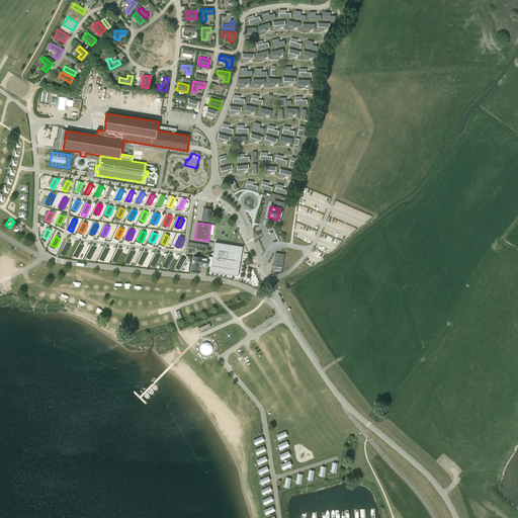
[(66,254),(71,246),(66,243),(62,251),(66,254)]
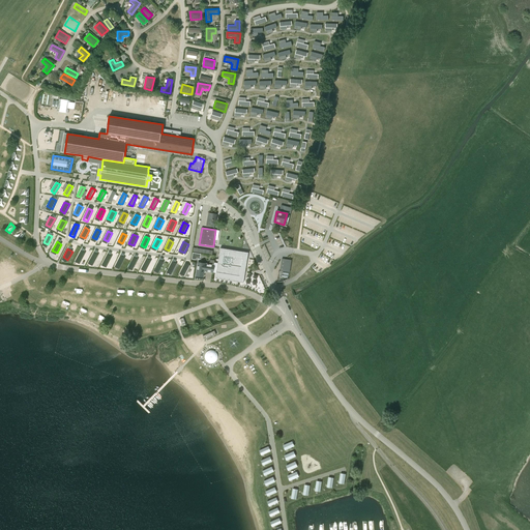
[(215,278),(242,283),(247,253),(221,248),(215,278)]
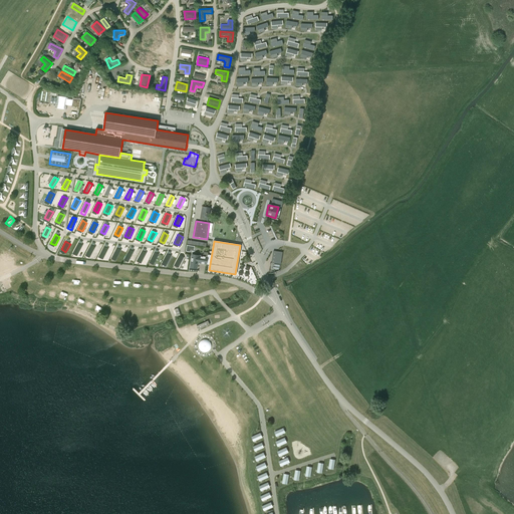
[(78,243),(73,251),(78,254),(82,245),(78,243)]
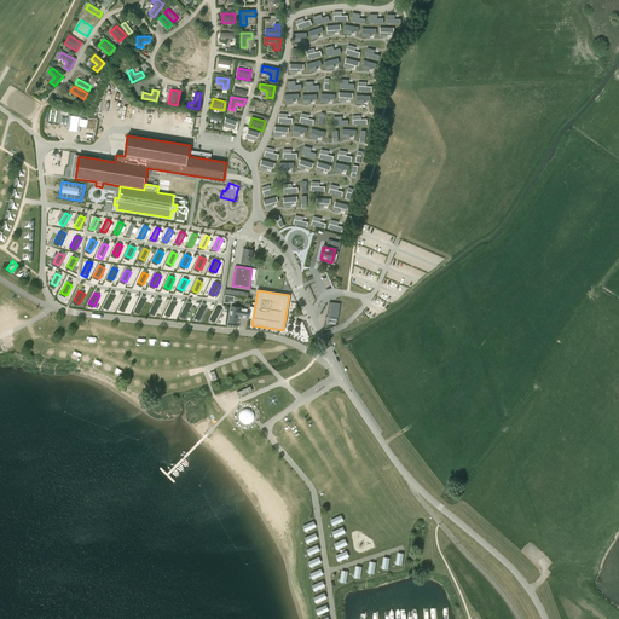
[(115,298),(109,295),(104,305),(109,308),(115,298)]
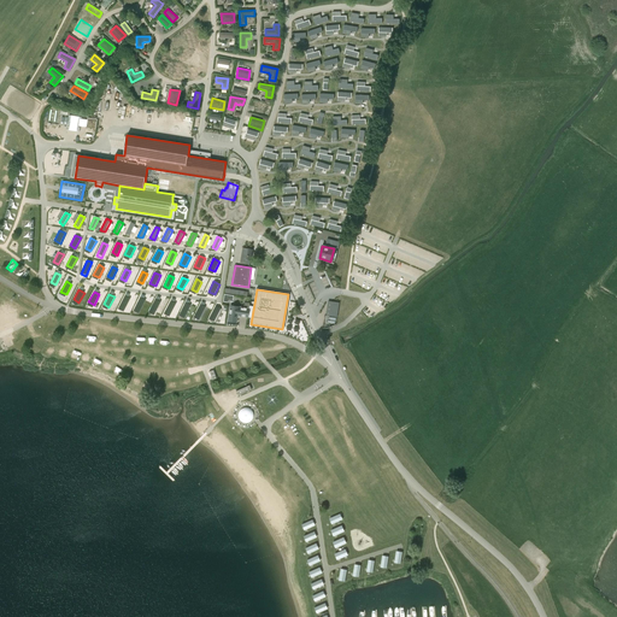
[(124,309),(130,299),(124,297),(119,306),(124,309)]
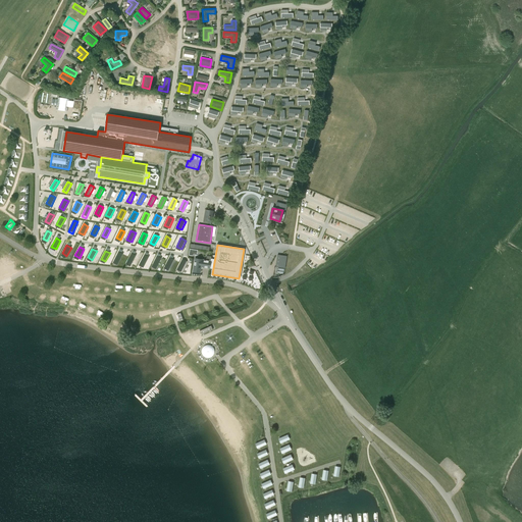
[(122,254),(118,252),(114,260),(118,263),(122,254)]
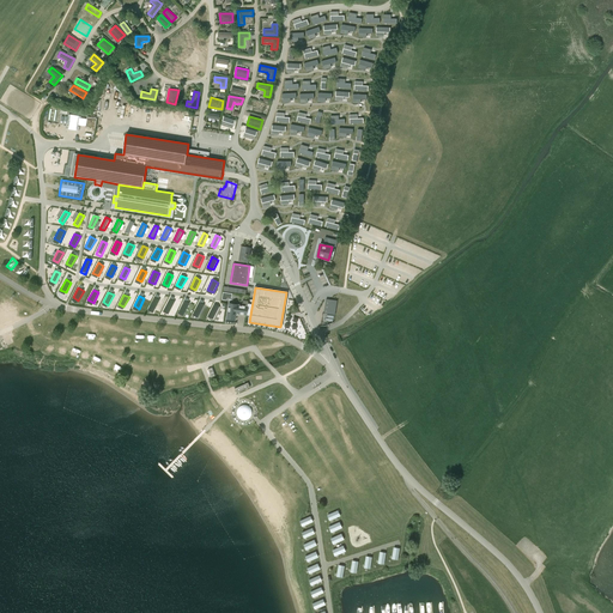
[(155,297),(149,307),(155,310),(159,301),(155,297)]
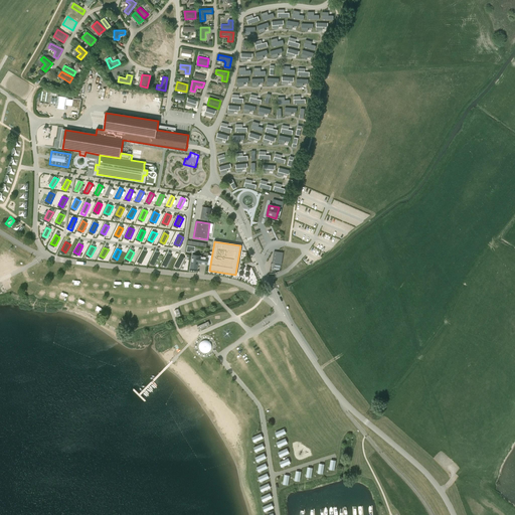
[(147,253),(142,251),(138,260),(143,262),(147,253)]
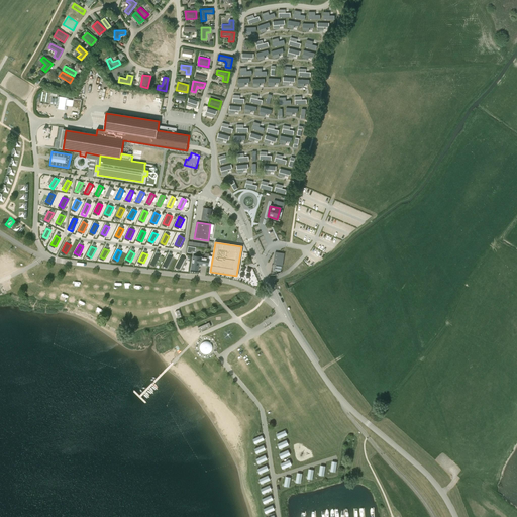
[(284,266),(285,253),(276,252),(274,265),(284,266)]
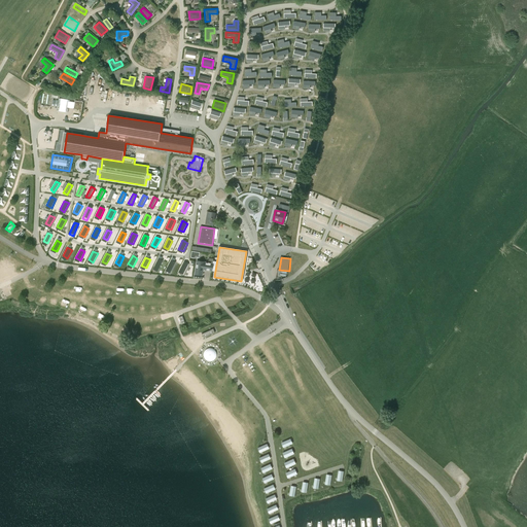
[(159,258),(154,267),(159,270),(163,260),(159,258)]
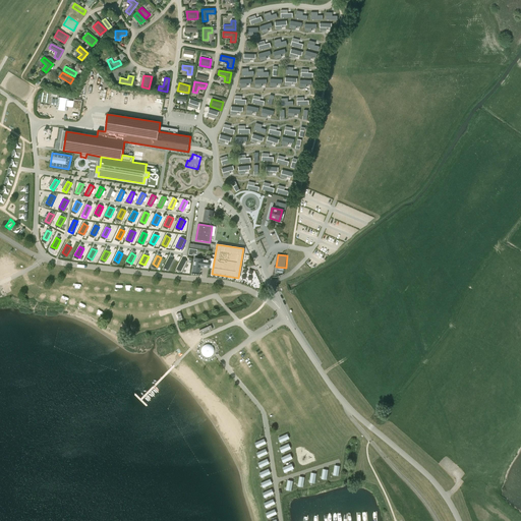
[(194,258),(194,263),(192,271),(195,272),(199,273),(200,269),(203,268),(209,269),(211,261),(210,261),(211,256),(207,255),(206,261),(201,259),(194,258)]
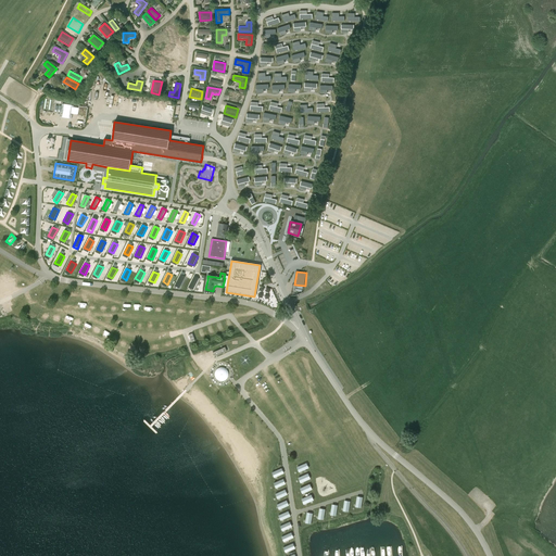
[(186,277),(180,274),(176,283),(180,286),(186,277)]
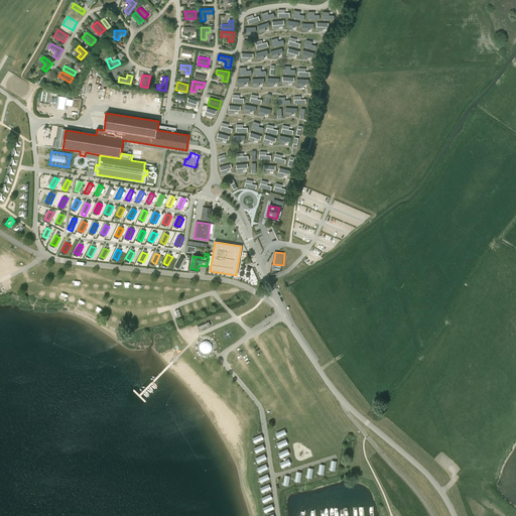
[(176,264),(180,266),(184,258),(180,256),(176,264)]
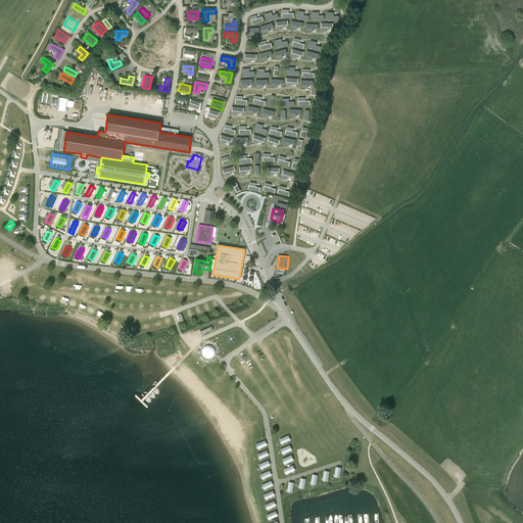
[(200,332),(202,336),(214,331),(211,327),(200,332)]
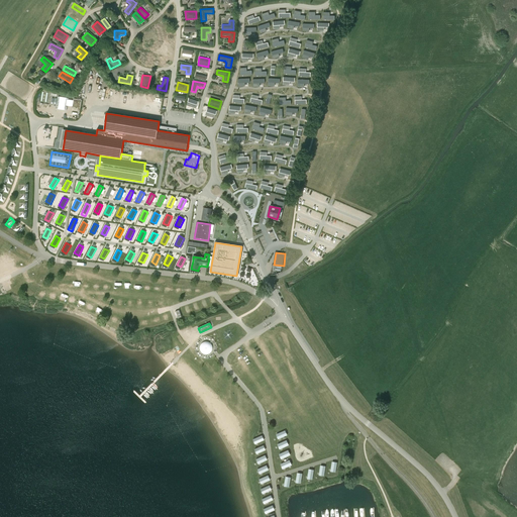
[(190,336),(196,333),(192,324),(186,327),(190,336)]
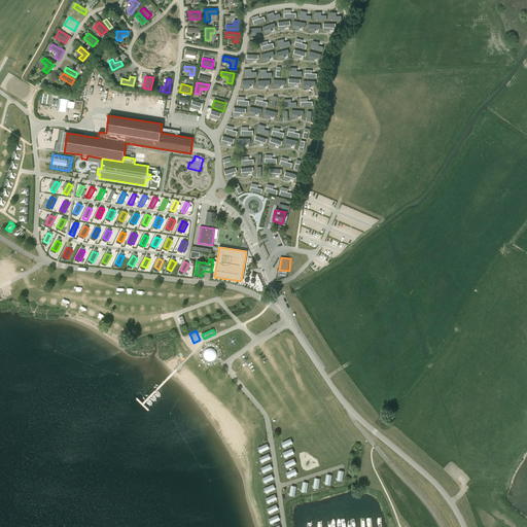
[(213,361),(214,360),(216,358),(216,356),(216,354),(215,353),(214,351),(213,350),(211,349),(209,349),(207,350),(205,351),(204,353),(204,355),(204,357),(205,359),(206,361),(208,362),(210,362),(213,361)]
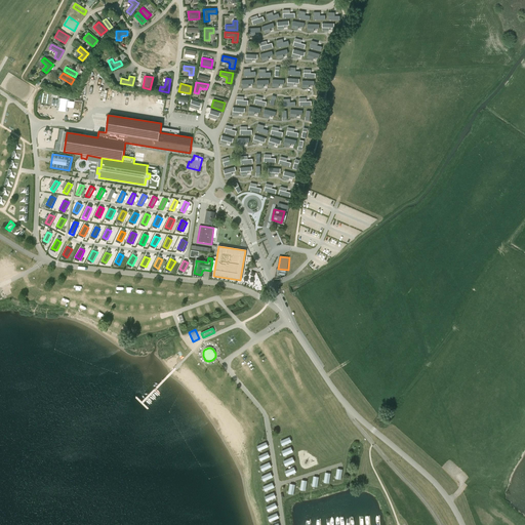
[(283,446),(293,442),(291,436),(281,441),(283,446)]
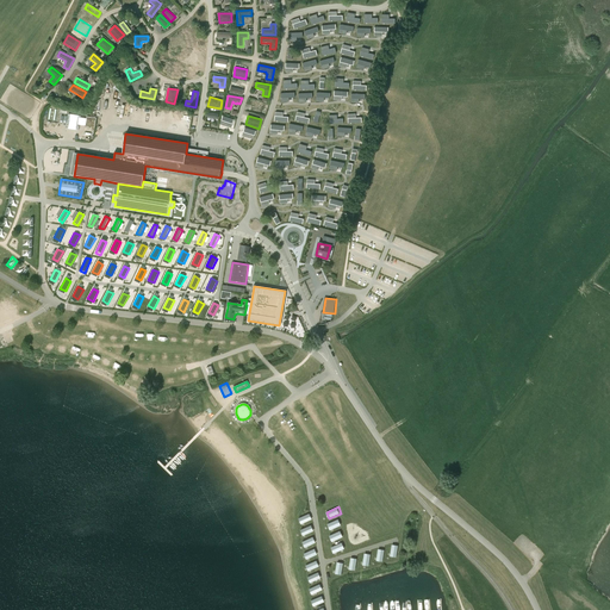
[(302,524),(313,518),(311,512),(299,518),(302,524)]
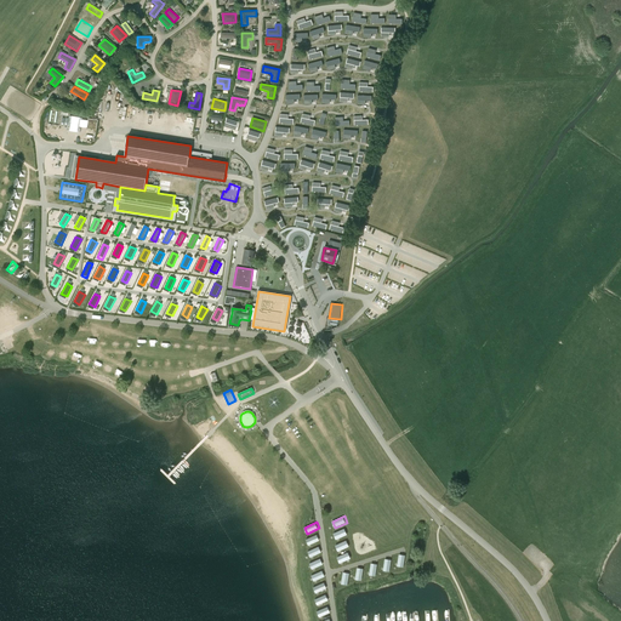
[(318,534),(307,539),(309,546),(322,540),(318,534)]
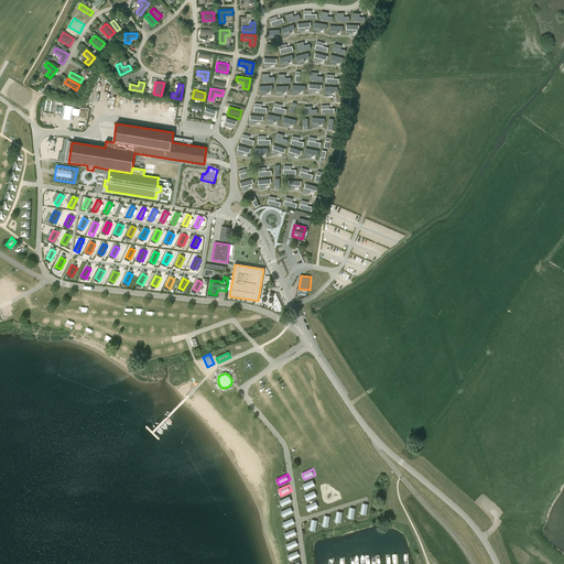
[(280,501),(282,507),(293,501),(291,496),(280,501)]
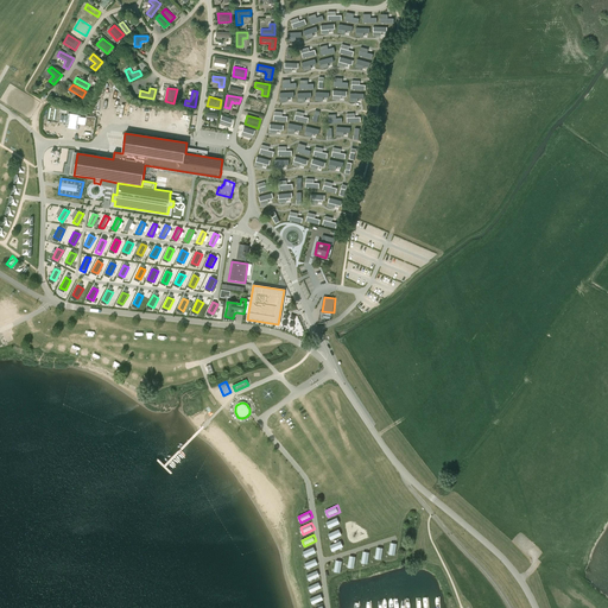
[(306,557),(318,552),(315,546),(304,551),(306,557)]
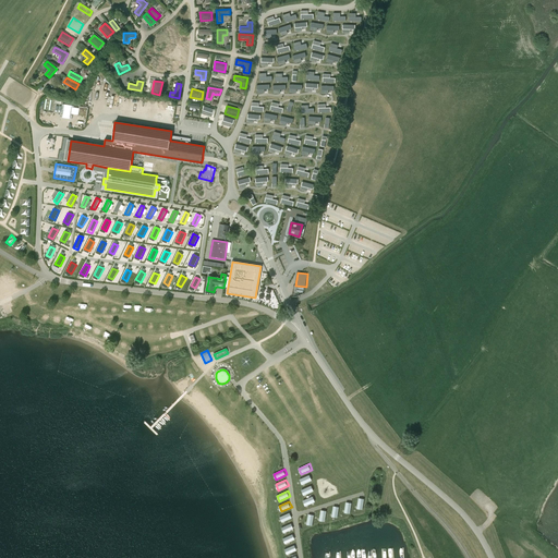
[(282,522),(293,518),(290,512),(280,517),(282,522)]
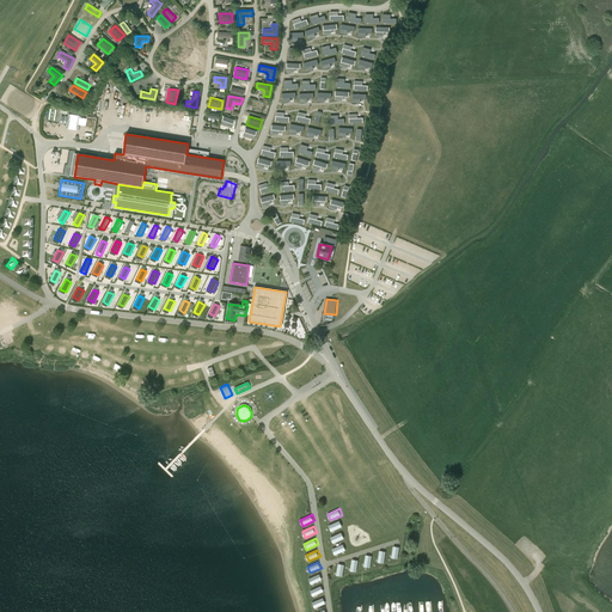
[(312,585),(323,580),(320,574),(308,579),(312,585)]
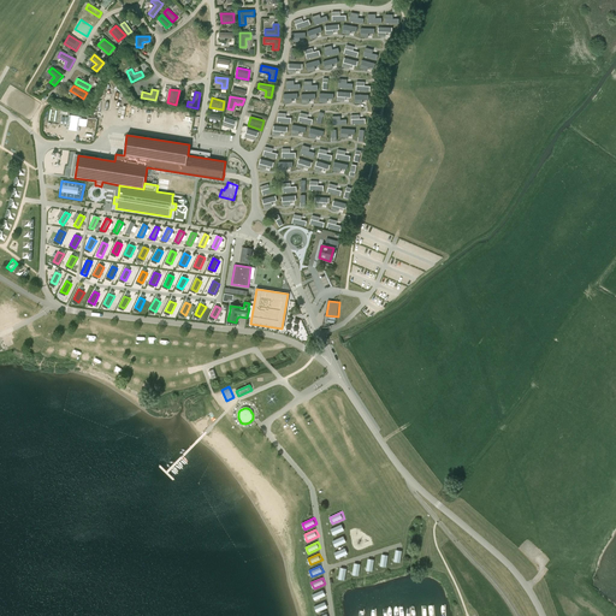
[(324,590),(313,594),(315,600),(327,596),(324,590)]
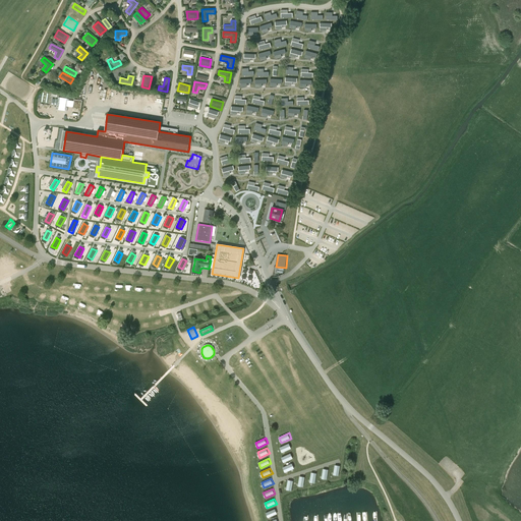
[(269,518),(278,514),(276,509),(267,513),(269,518)]
